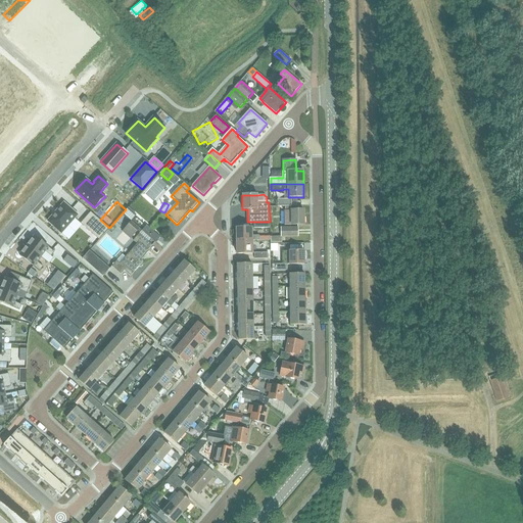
[(63,203),(47,221),(61,233),(78,215),(63,203)]
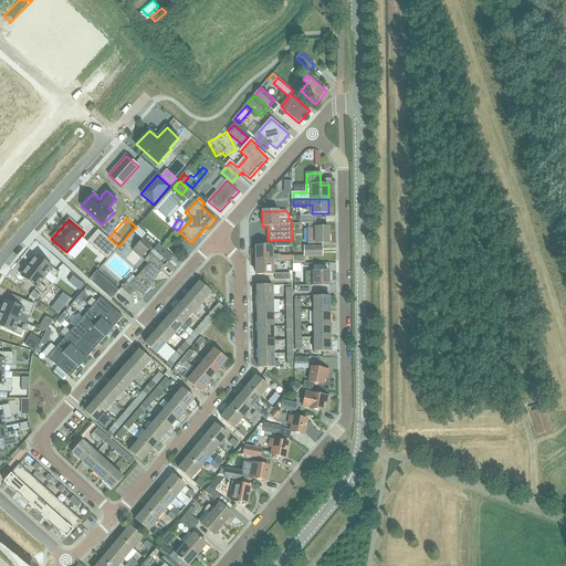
[(139,226),(134,231),(142,239),(145,236),(147,233),(139,226)]
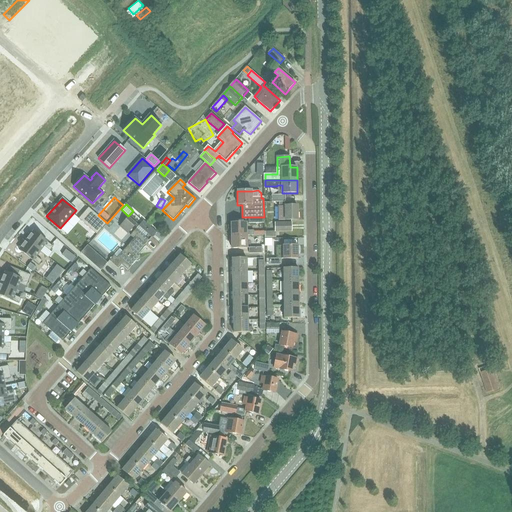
[(285,206),(281,206),(279,206),(278,206),(278,220),(285,220),(298,220),(297,206),(285,206)]
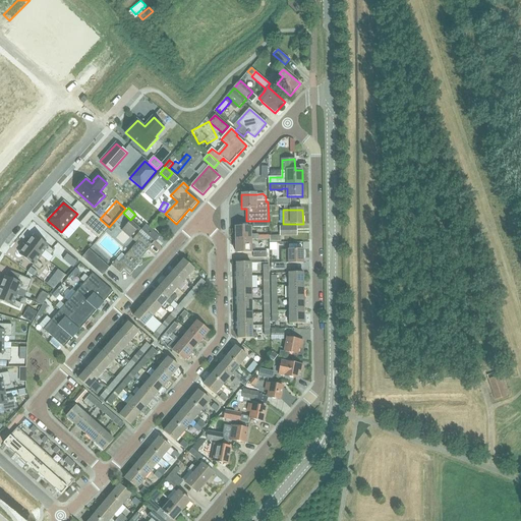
[(91,212),(80,223),(99,239),(109,228),(91,212)]
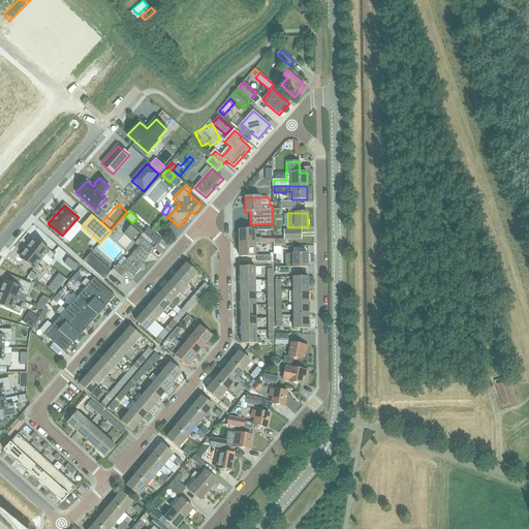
[(135,220),(132,223),(142,231),(145,227),(135,220)]
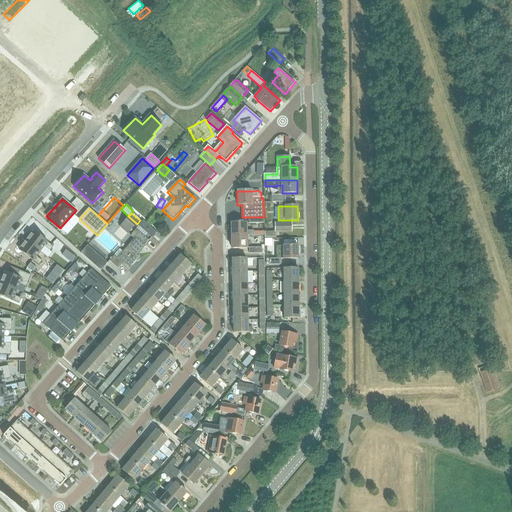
[(128,216),(120,227),(128,234),(137,224),(128,216)]
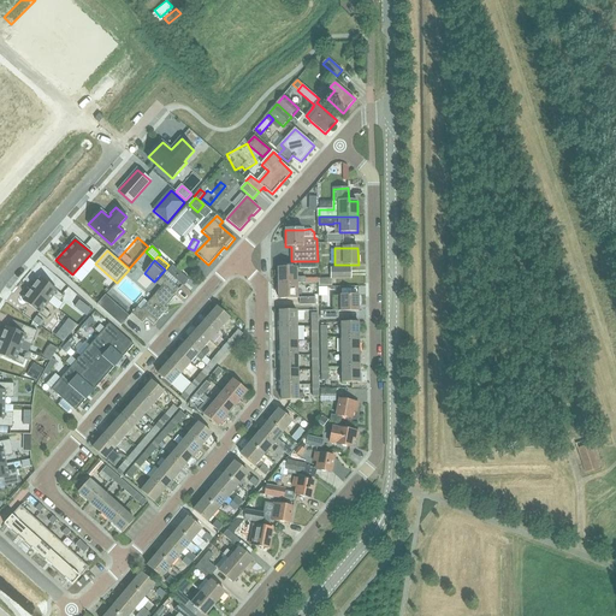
[(167,272),(177,280),(183,286),(189,280),(172,266),(167,272)]
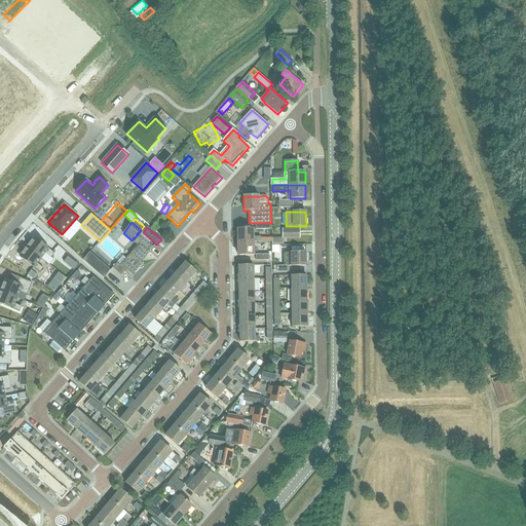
[(283,229),(283,237),(284,237),(300,237),(300,228),(283,229)]
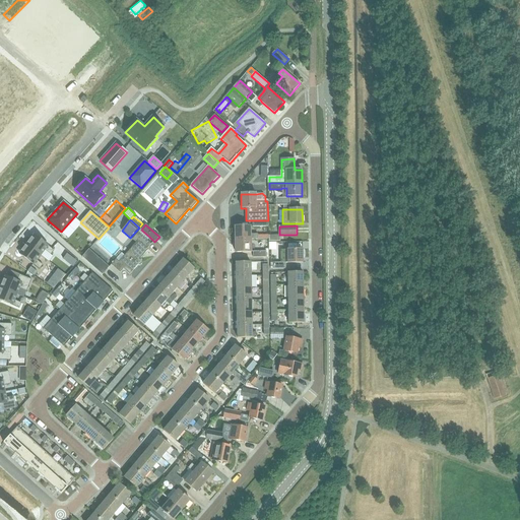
[(258,234),(251,234),(251,226),(235,226),(236,240),(251,240),(251,239),(258,239),(258,234)]
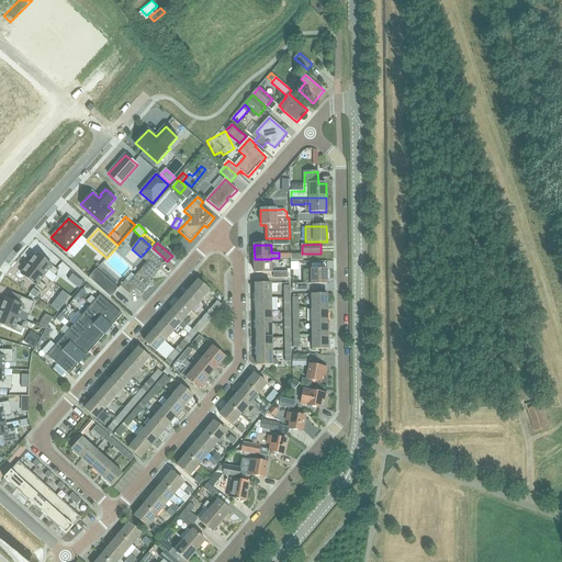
[(158,259),(161,256),(153,248),(143,259),(147,262),(135,277),(132,274),(121,287),(130,295),(134,291),(141,296),(154,281),(149,278),(154,272),(155,273),(159,269),(158,268),(163,263),(158,259)]
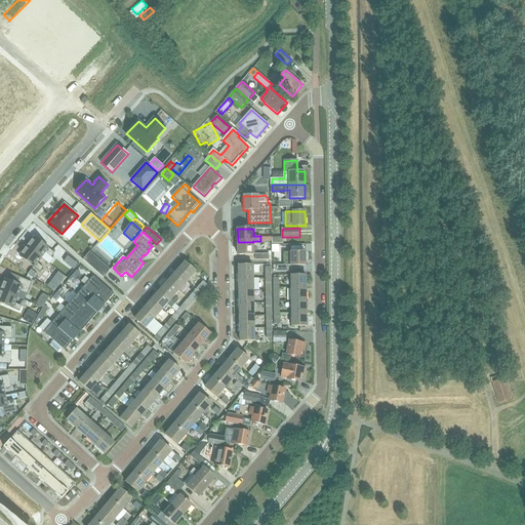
[(34,237),(27,247),(41,258),(49,265),(53,259),(51,257),(54,253),(48,248),(34,237)]
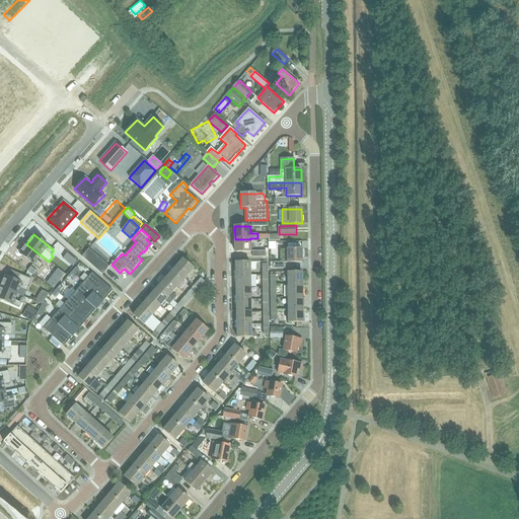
[(250,239),(235,239),(235,252),(250,251),(250,239)]
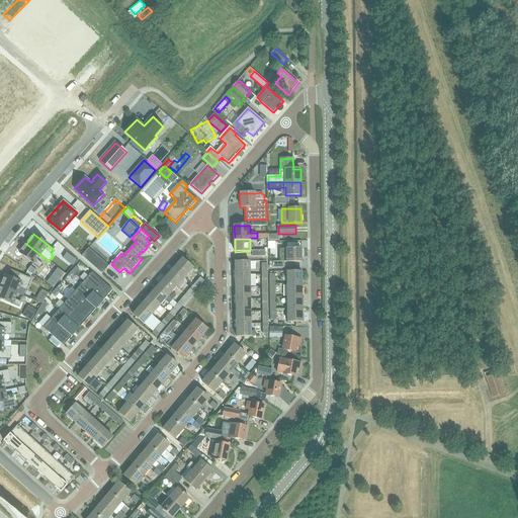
[(26,244),(19,253),(33,264),(39,268),(42,264),(36,260),(40,255),(26,244)]
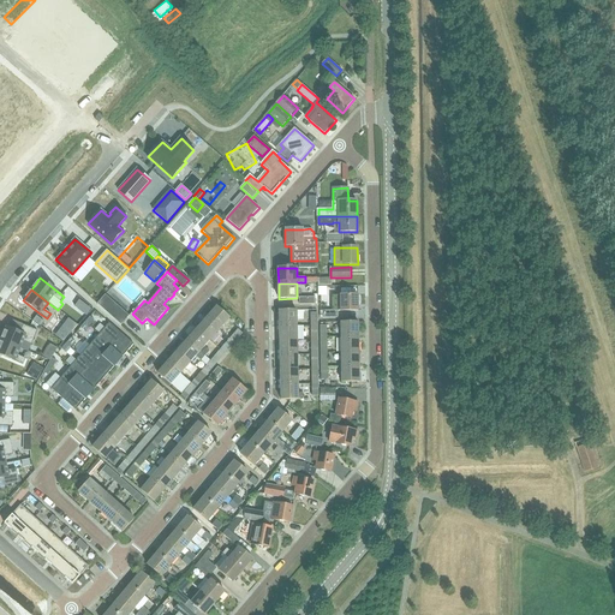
[(106,296),(97,304),(120,326),(129,316),(106,296)]
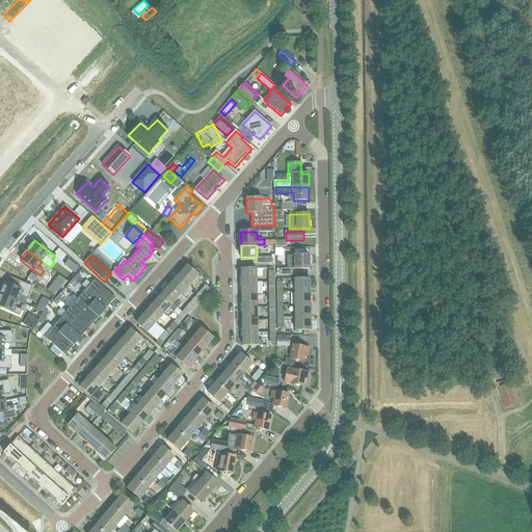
[(310,256),(294,256),(294,263),(294,269),(310,269),(310,256)]
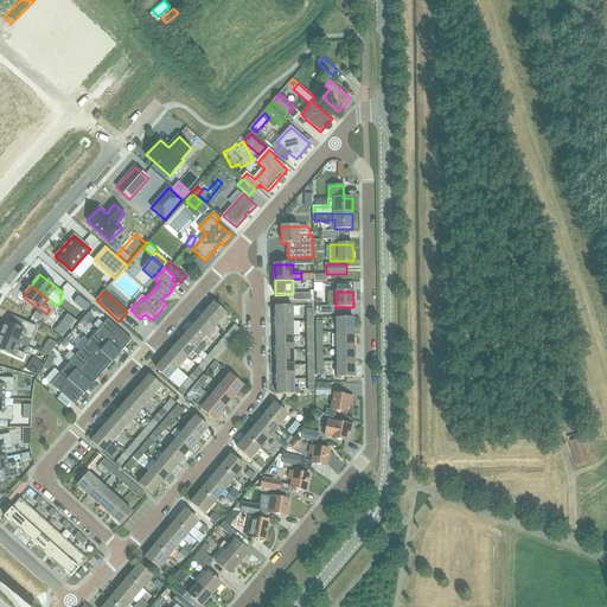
[(78,296),(74,302),(85,312),(90,306),(78,296)]
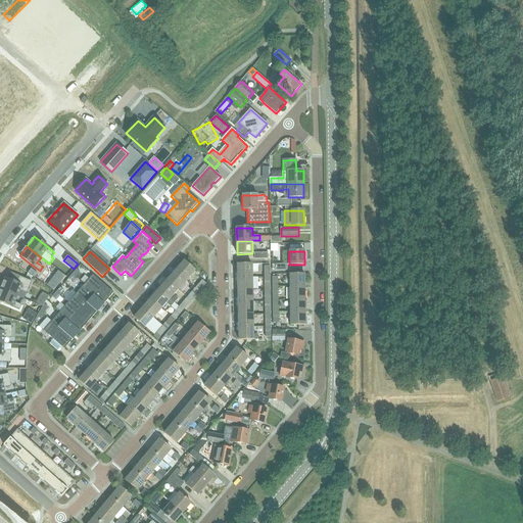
[(176,270),(187,280),(195,271),(184,260),(176,270)]
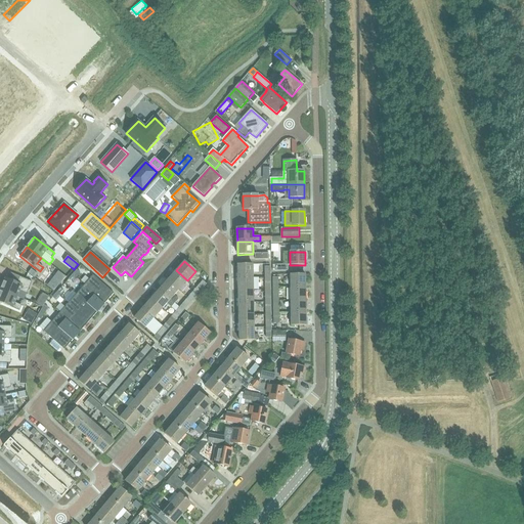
[(237,277),(253,277),(252,264),(237,265),(237,277)]
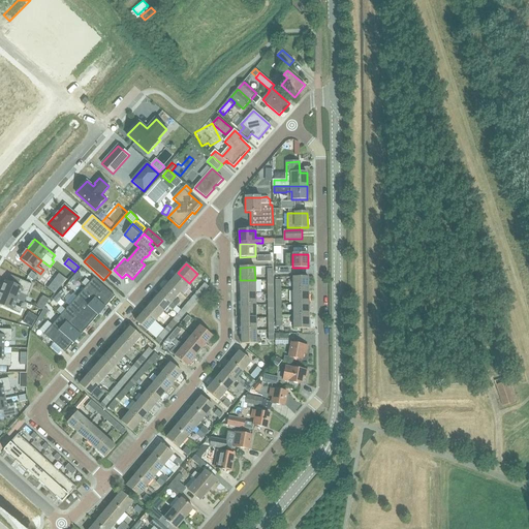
[(31,272),(28,276),(35,281),(38,277),(31,272)]
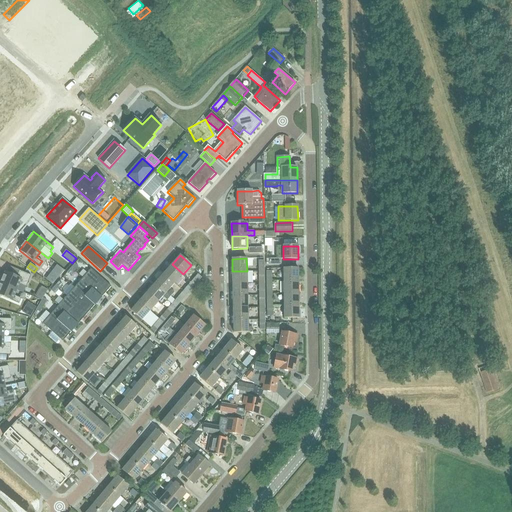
[(164,274),(175,283),(183,274),(172,264),(164,274)]
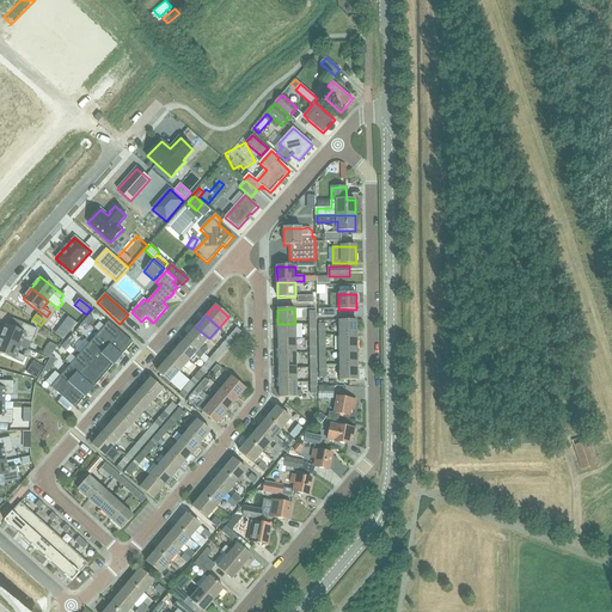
[(6,325),(0,338),(20,347),(29,350),(31,343),(37,329),(17,320),(13,329),(7,325),(6,325)]
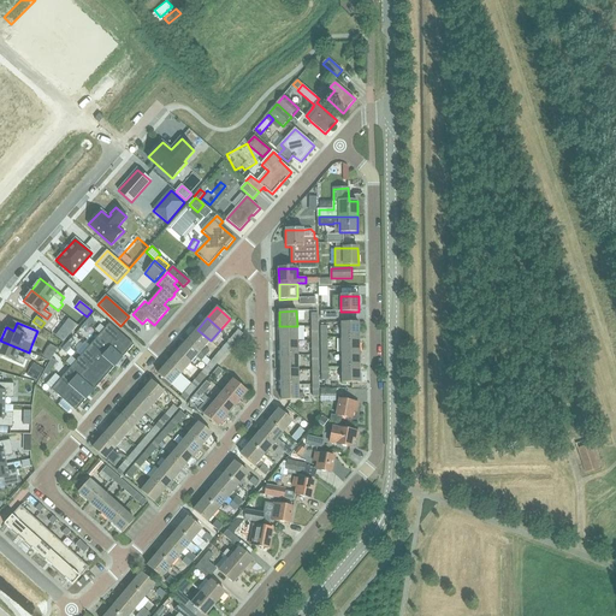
[(342,338),(359,338),(359,323),(342,323),(342,338)]
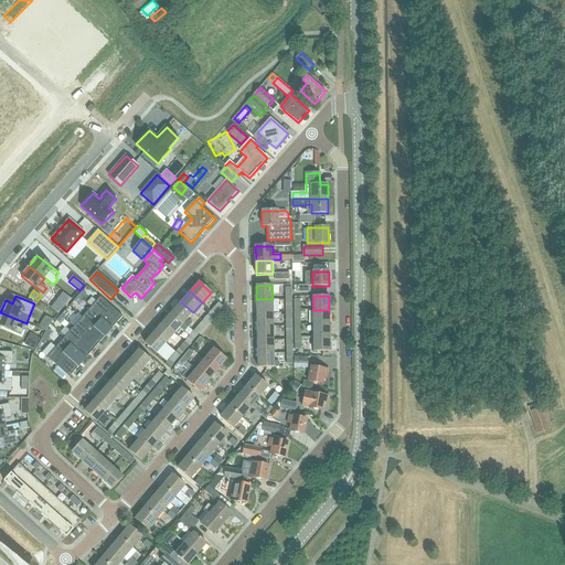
[(92,307),(114,327),(123,317),(100,297),(99,298),(96,301),(92,307)]
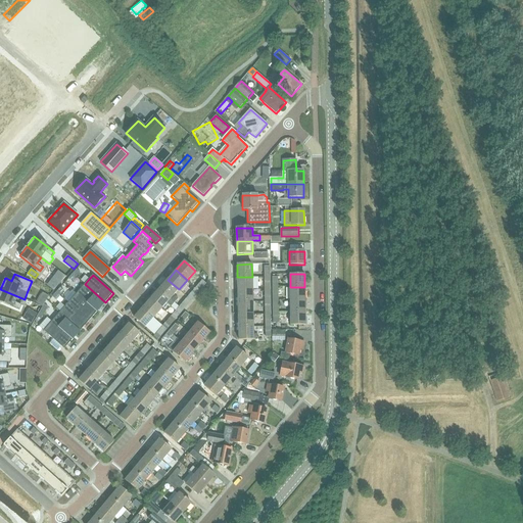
[(252,277),(237,277),(238,289),(252,289),(252,277)]
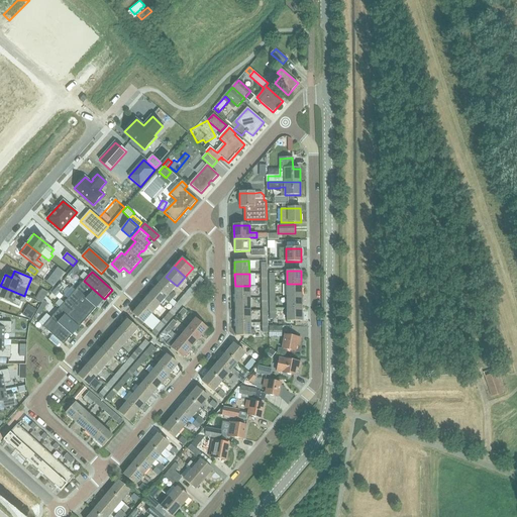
[(177,286),(166,277),(158,286),(173,299),(176,295),(172,292),(177,286)]
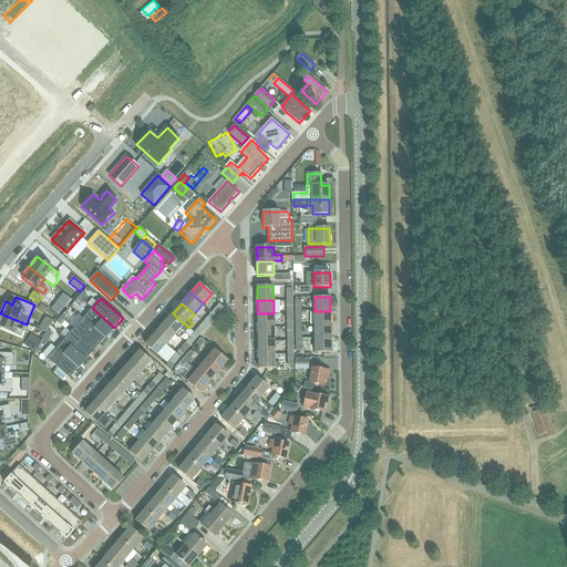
[(219,303),(212,312),(216,316),(224,307),(219,303)]
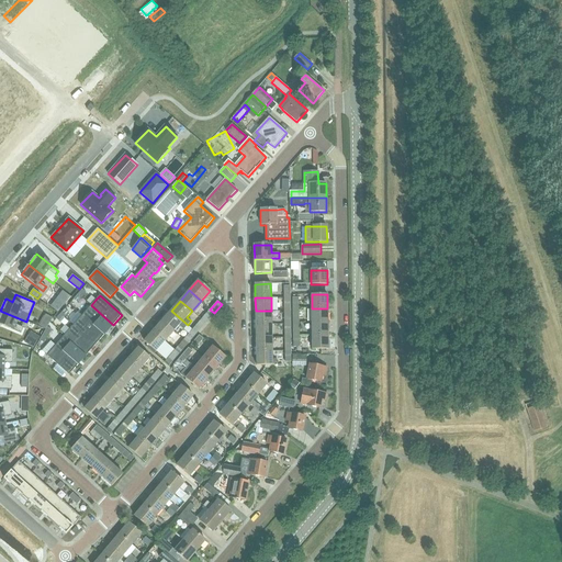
[(87,310),(82,315),(104,335),(113,325),(91,305),(87,310)]
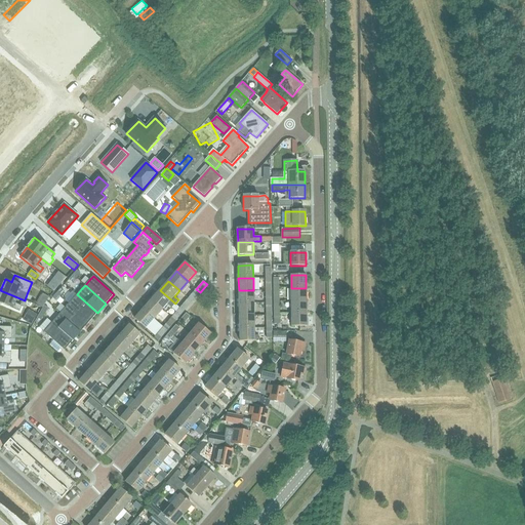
[(306,288),(291,288),(291,300),(306,300),(306,288)]
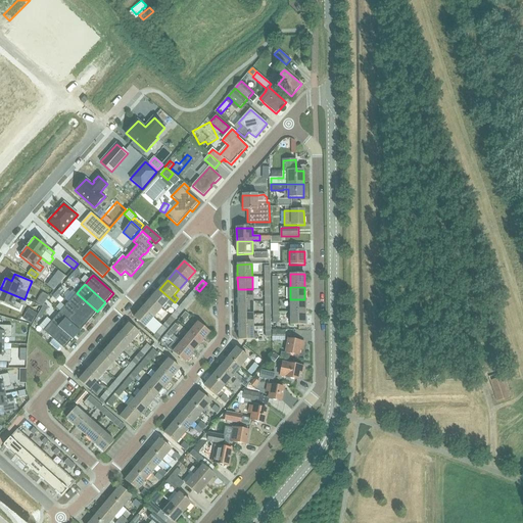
[(199,291),(195,288),(189,296),(193,299),(199,291)]
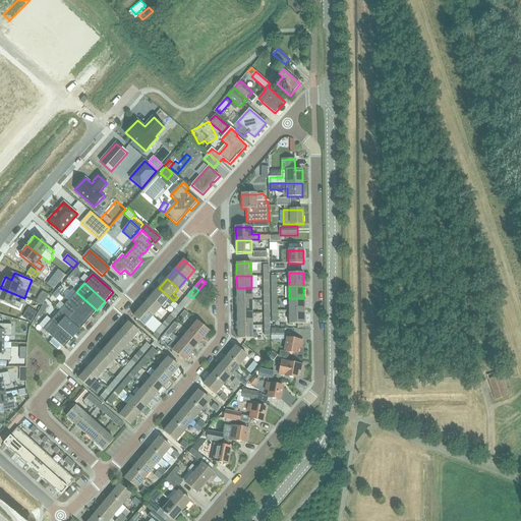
[(0,288),(0,300),(12,306),(19,308),(21,304),(15,301),(17,295),(0,288)]
